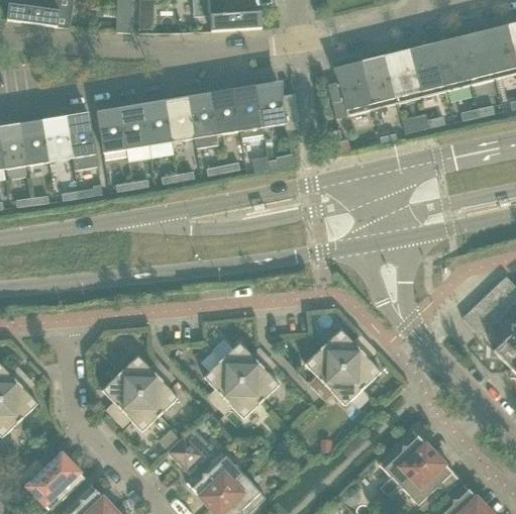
[(25,0),(25,5),(9,3),(7,19),(71,27),(74,0),(25,0)]
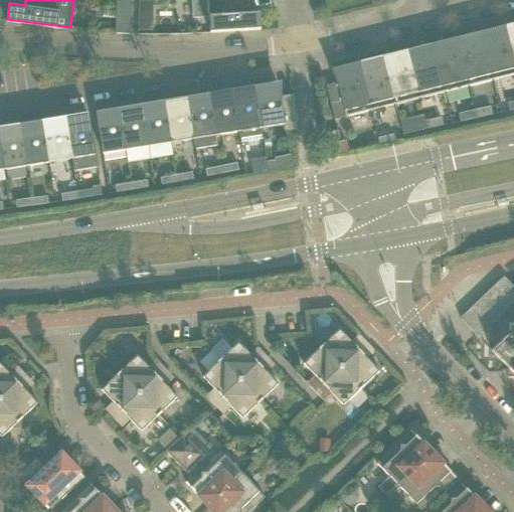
[(192,0),(194,15),(209,14),(210,30),(262,27),(260,11),(244,12),(244,6),(250,6),(249,0),(192,0)]
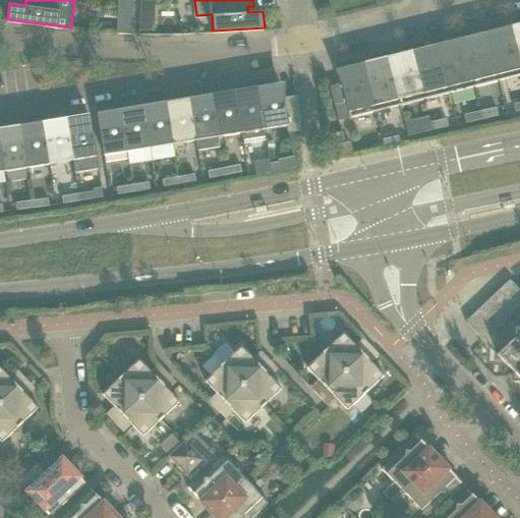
[(121,32),(131,33),(132,16),(122,15),(121,32)]
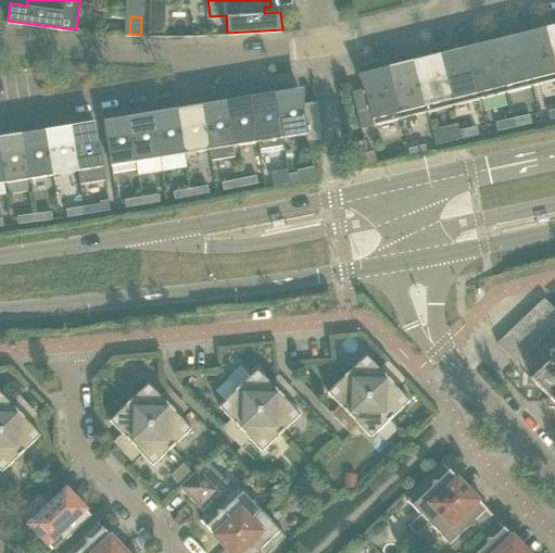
[(150,16),(150,30),(165,30),(165,17),(150,16)]
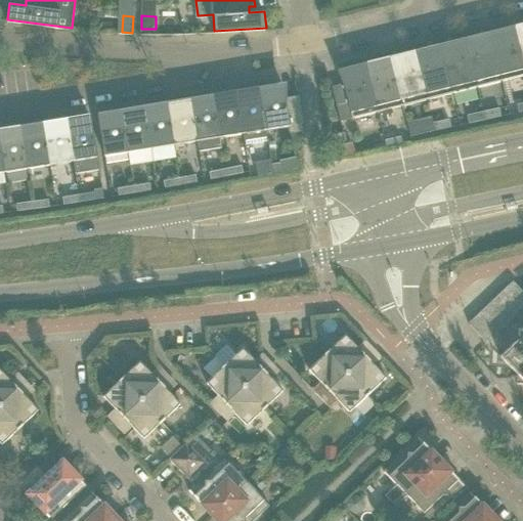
[(522,57),(515,27),(490,33),(503,79),(522,73),(522,57)]
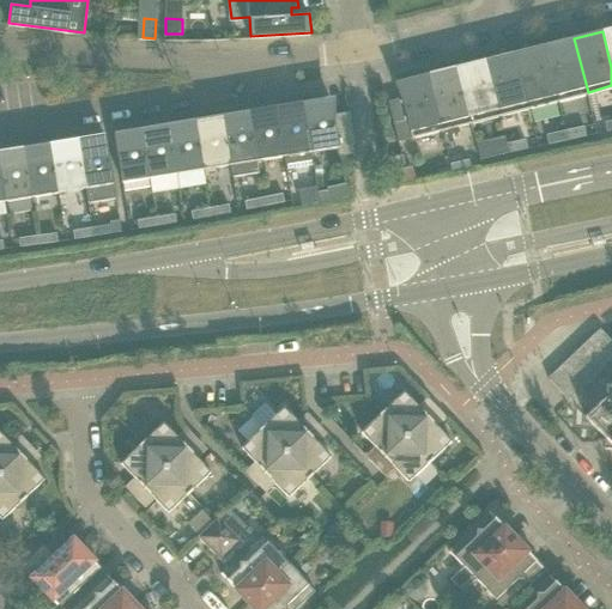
[(588,92),(574,38),(545,46),(558,99),(588,92)]
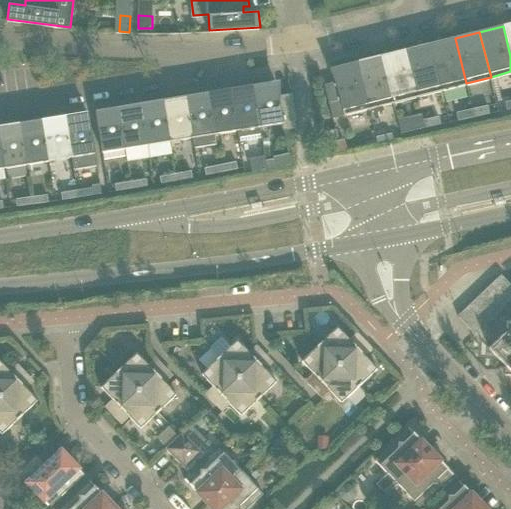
[(466,83),(455,38),(431,45),(442,89),(466,83)]
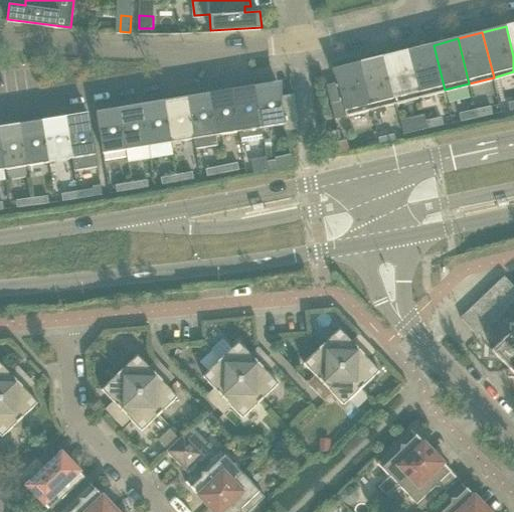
[(445,90),(434,45),(409,51),(420,96),(445,90)]
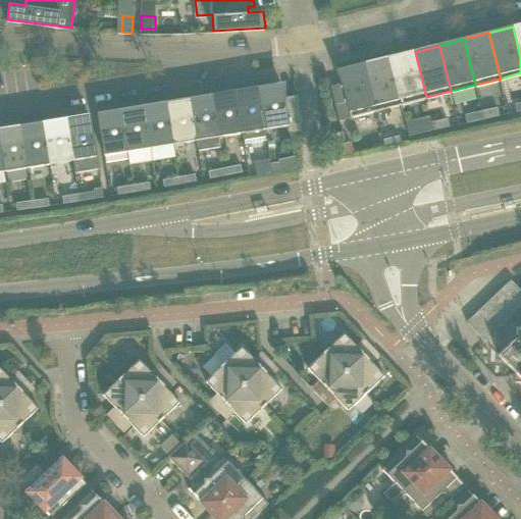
[(415,52),(389,58),(402,103),(426,97),(415,52)]
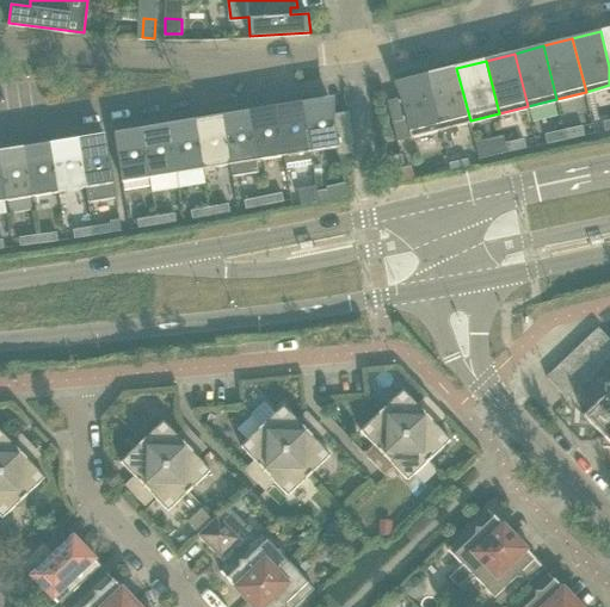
[(456,68),(427,75),(441,128),(470,121),(456,68)]
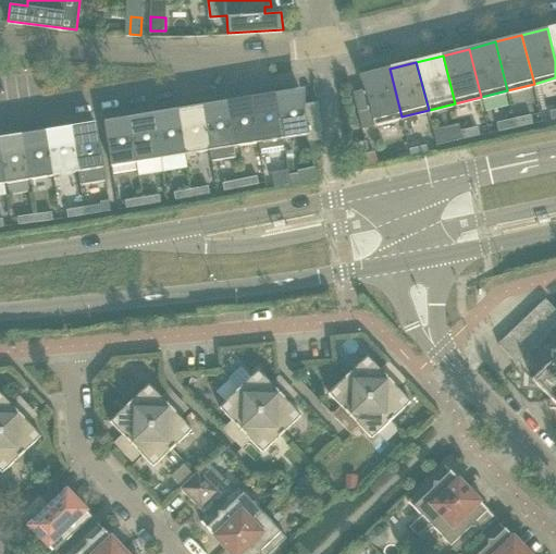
[(402,117),(390,69),(362,75),(366,87),(353,90),(362,126),(402,117)]
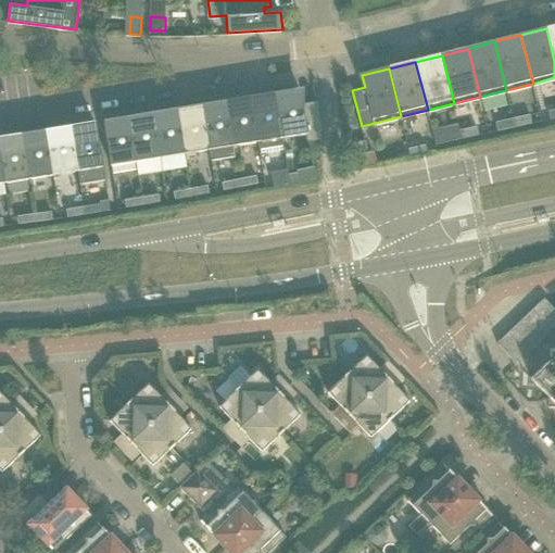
[(276,93),(284,136),(306,132),(307,139),(322,137),(318,100),(303,102),(301,89),(276,93)]
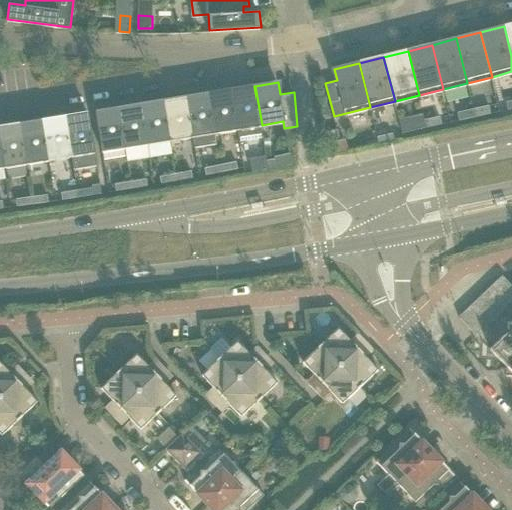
[(254,86),(232,90),(238,128),(240,139),(263,136),(262,125),(254,86)]
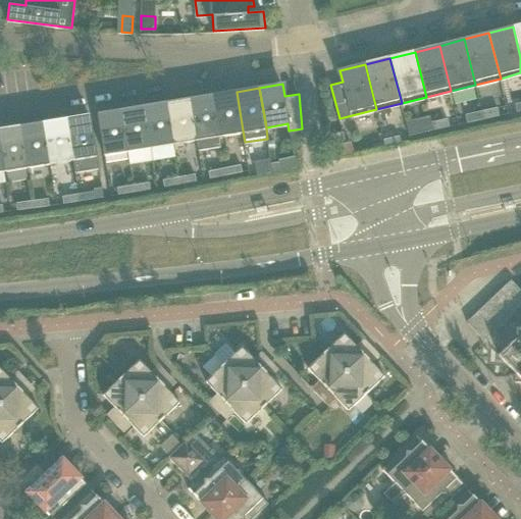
[(243,131),(237,92),(213,96),(220,135),(243,131)]
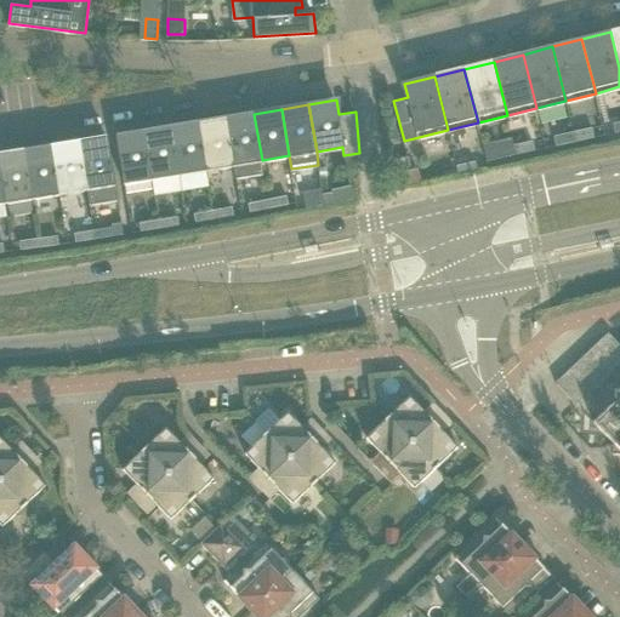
[(254,114),(227,118),(234,165),(237,176),(263,172),(262,160),(254,114)]
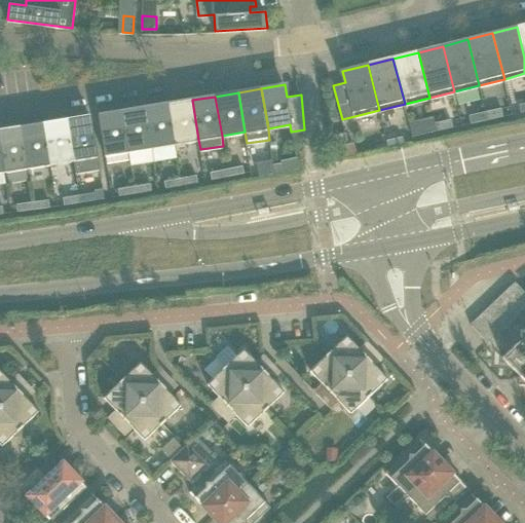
[(198,140),(192,100),(169,104),(175,143),(198,140)]
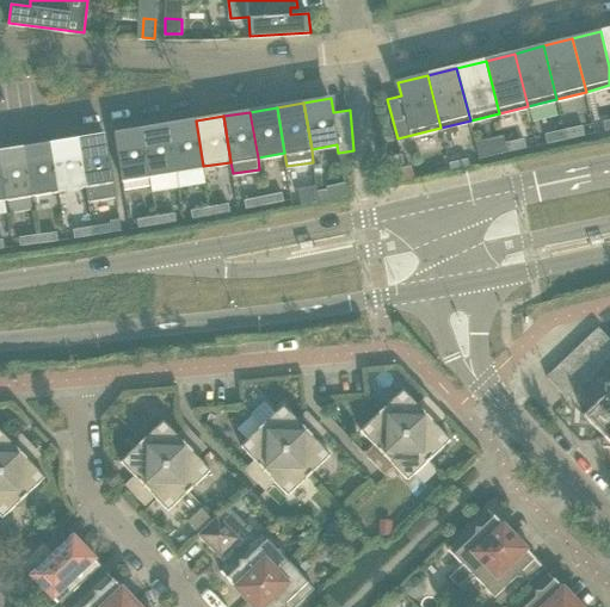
[(196,121),(170,124),(177,171),(203,166),(196,121)]
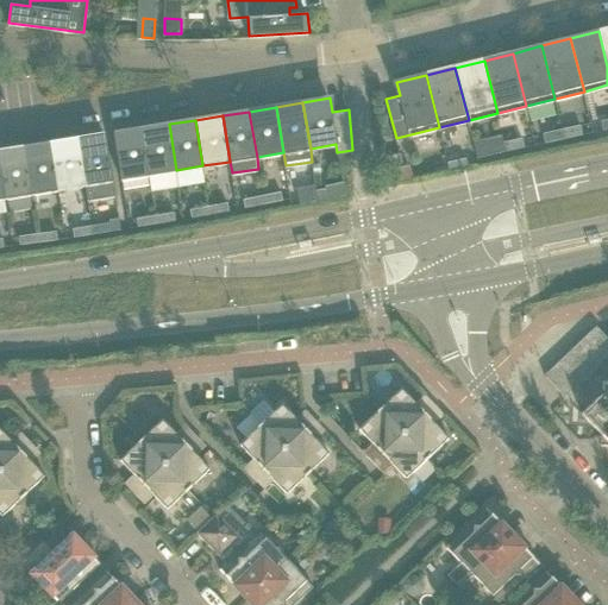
[(562,127),(564,137),(583,132),(581,123),(562,127)]
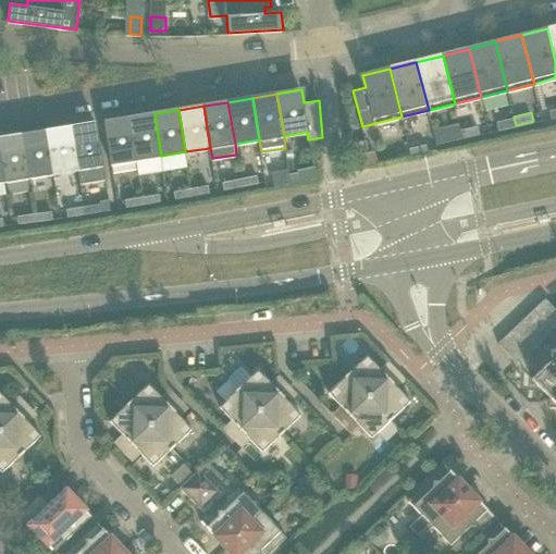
[(155,113),(130,118),(137,160),(161,156),(155,113)]
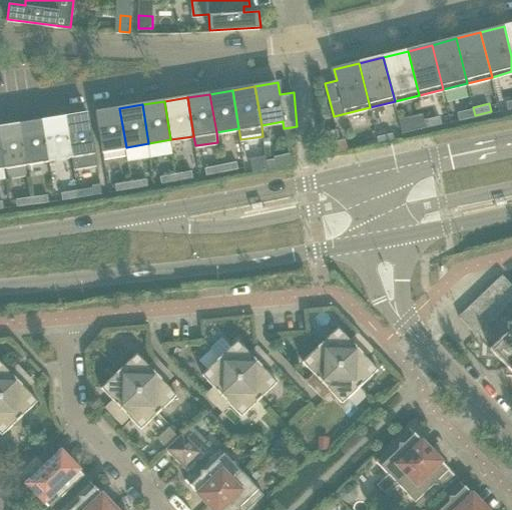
[(475,115),(473,107),(458,110),(460,118),(475,115)]
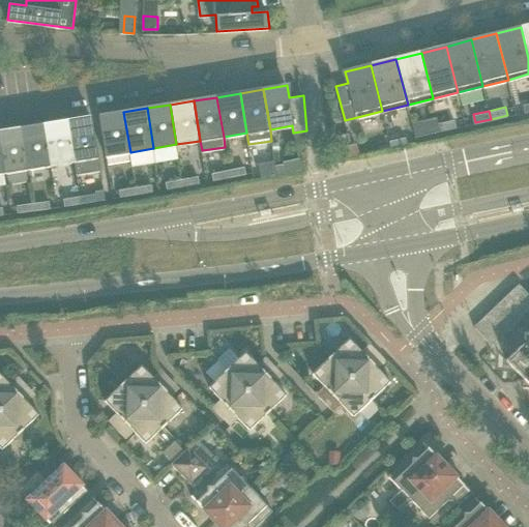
[(130,152),(123,112),(99,116),(106,155),(130,152)]
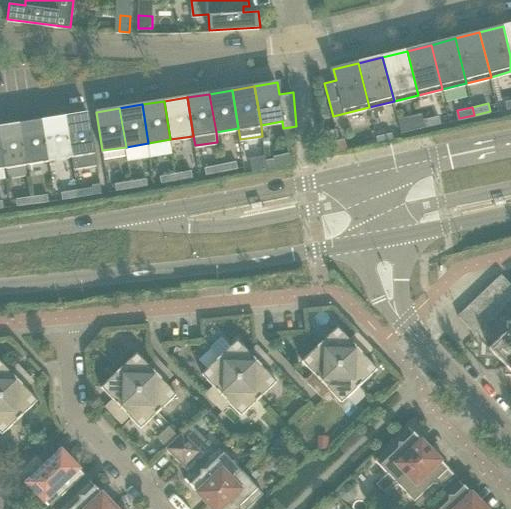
[(97,163),(95,152),(89,113),(66,117),(72,155),(74,167),(97,163)]
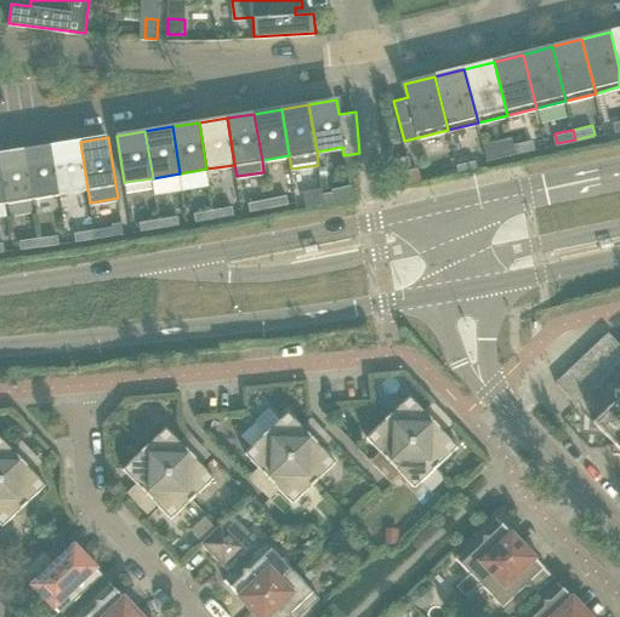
[(533,138),(515,143),(516,153),(535,148),(533,138)]
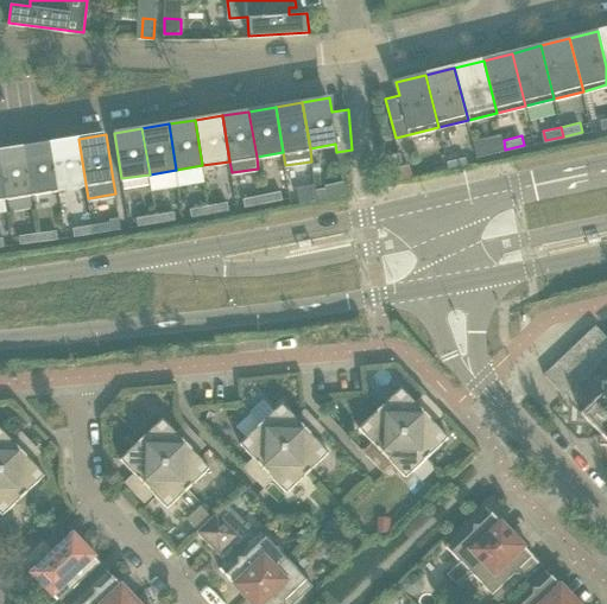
[(78,139),(51,142),(58,189),(86,184),(78,139)]
